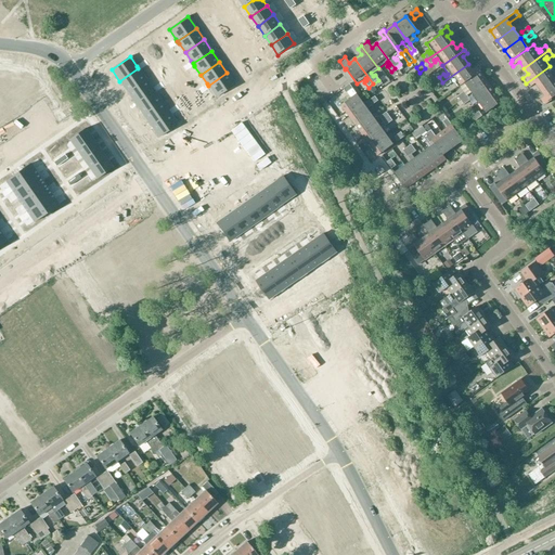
[(457,88),(464,84),(478,74),(477,72),(479,71),(477,66),(473,69),(468,64),(442,82),(447,87),(451,84),(450,82),(452,80),(457,88)]
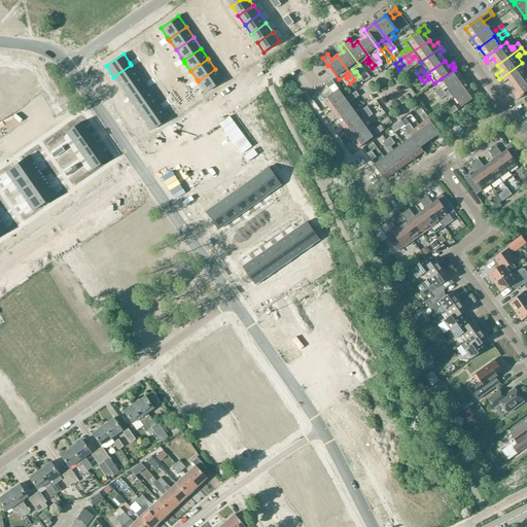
[(526,70),(522,63),(499,79),(502,83),(508,79),(513,85),(526,75),(526,70)]
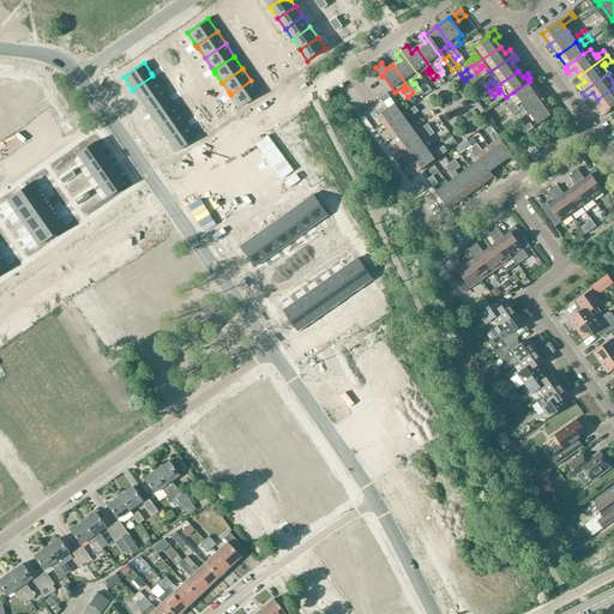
[(152,76),(132,90),(140,102),(162,88),(155,78),(152,76)]
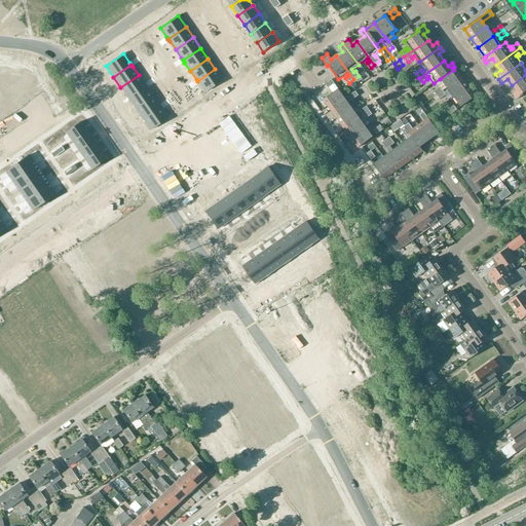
[(215,69),(197,81),(198,83),(199,83),(205,92),(223,80),(215,69)]
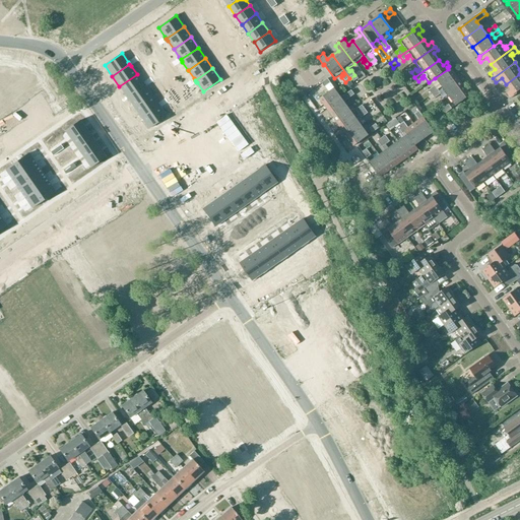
[(448,69),(435,78),(442,87),(455,78),(454,76),(448,69)]
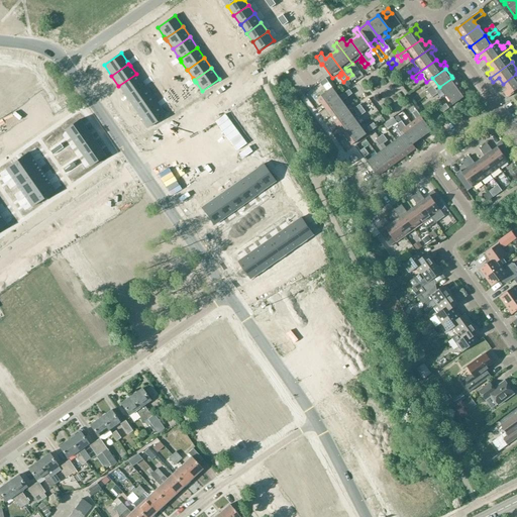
[(136,74),(118,86),(126,97),(143,85),(141,82),(136,74)]
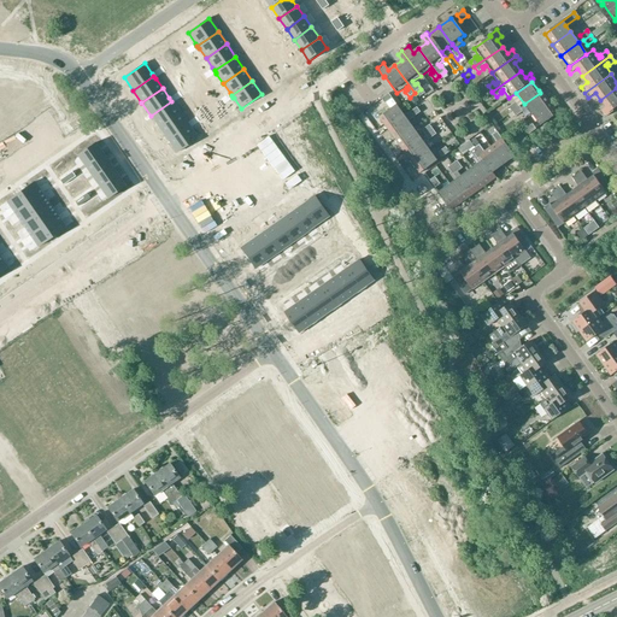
[(605,107),(599,112),(604,119),(613,112),(612,112),(616,107),(616,88),(600,100),(605,107)]
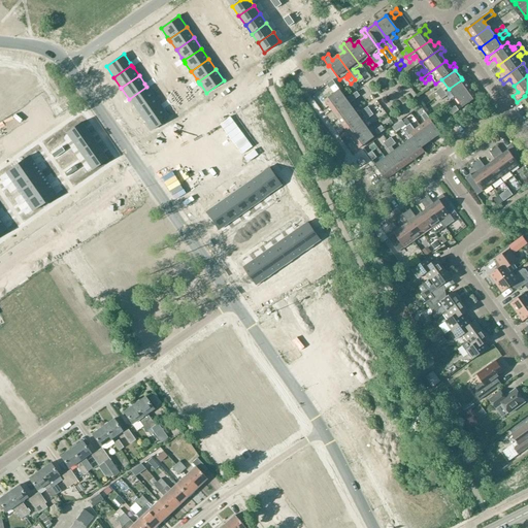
[(455,98),(469,89),(462,79),(449,89),(455,98)]
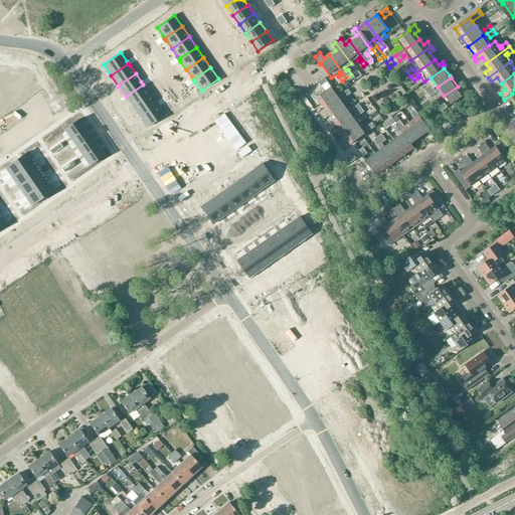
[(318,83),(321,88),(327,82),(324,78),(318,83)]
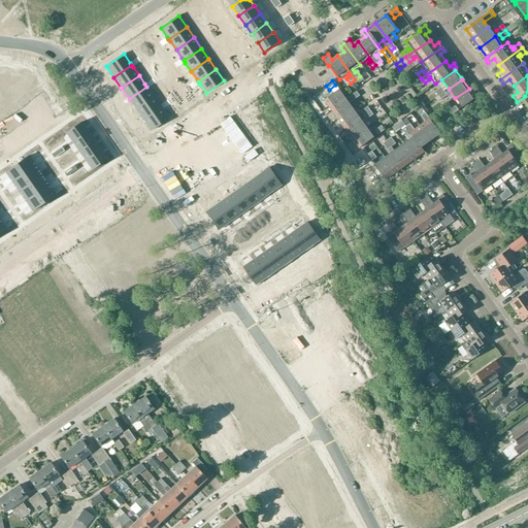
[(355,81),(349,87),(352,92),(359,87),(355,81)]
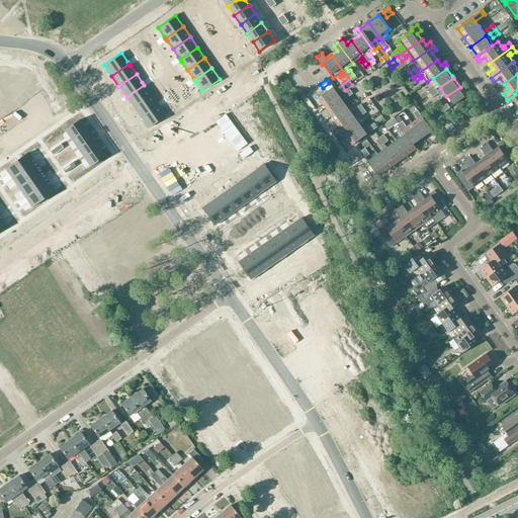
[(144,85),(126,97),(134,107),(151,95),(145,87),(145,86),(144,85)]
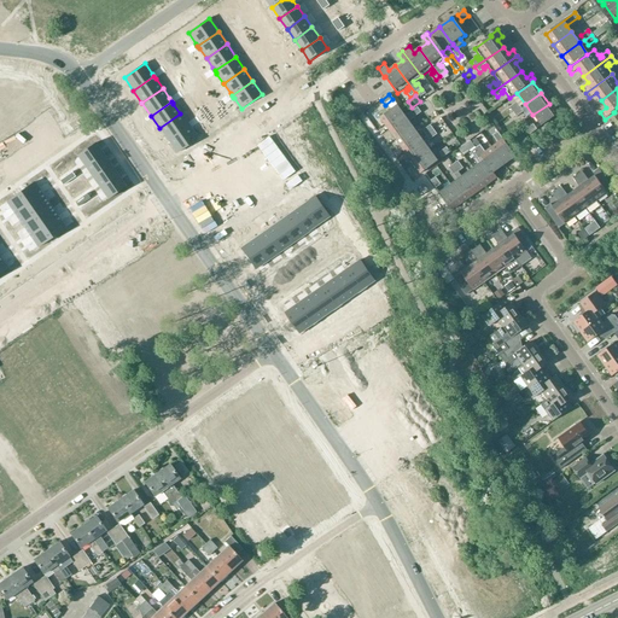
[(549,104),(532,115),(541,127),(557,115),(549,104)]
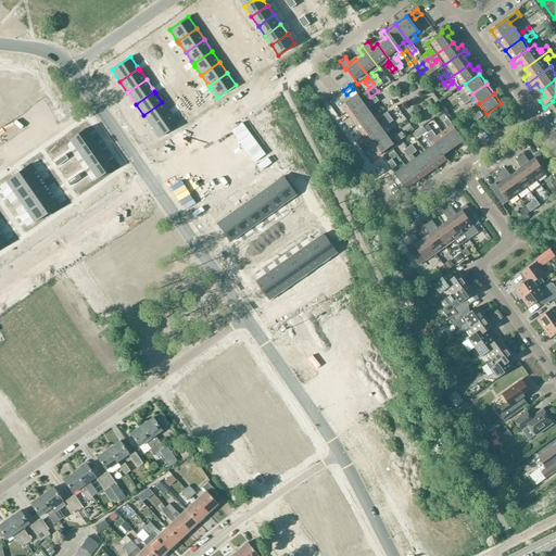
[(341,106),(349,116),(365,104),(357,95),(341,106)]
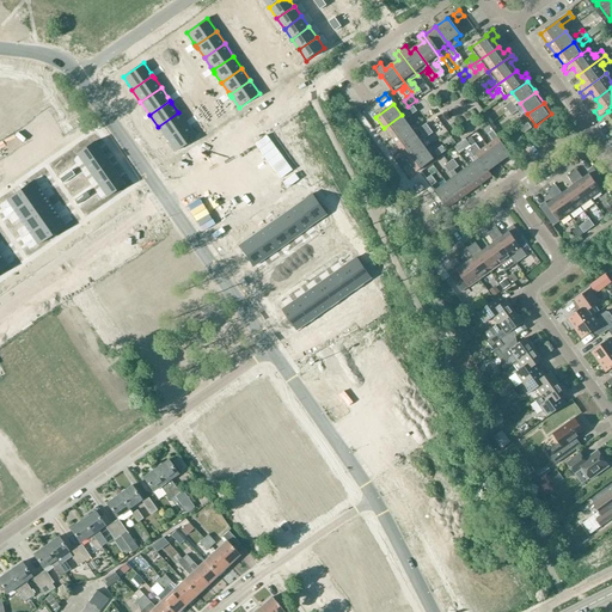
[(178,112),(158,127),(166,139),(187,124),(185,122),(178,112)]
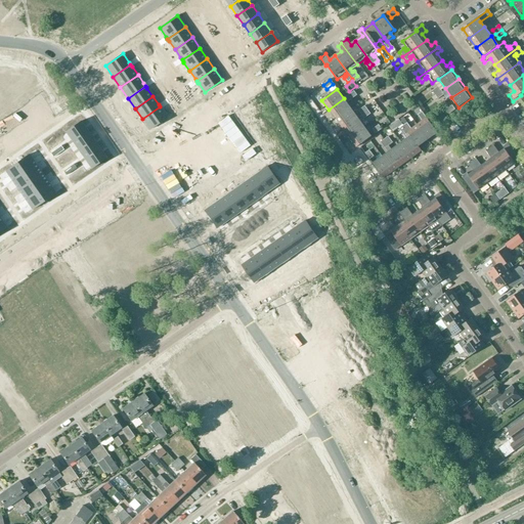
[(344,98),(329,110),(336,119),(351,108),(347,102),(350,100),(348,96),(344,99),(344,98)]
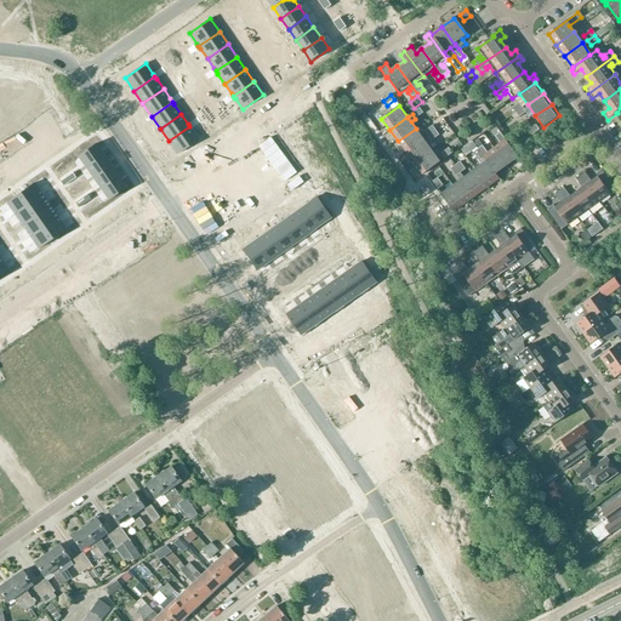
[(528,131),(531,136),(539,130),(535,125),(528,131)]
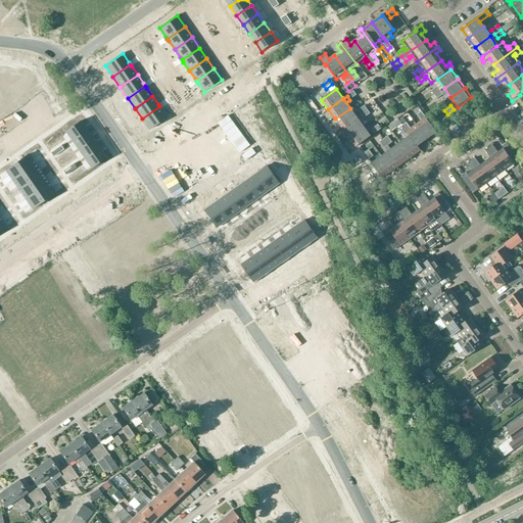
[(159,106),(142,119),(149,130),(168,117),(161,108),(160,108),(159,106)]
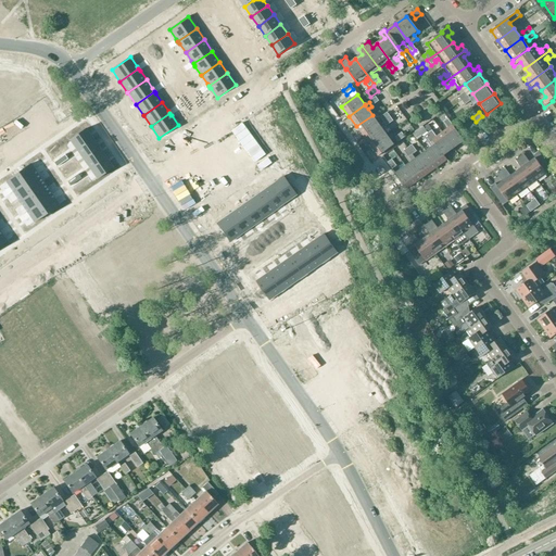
[(356,126),(363,137),(379,125),(373,115),(356,126)]
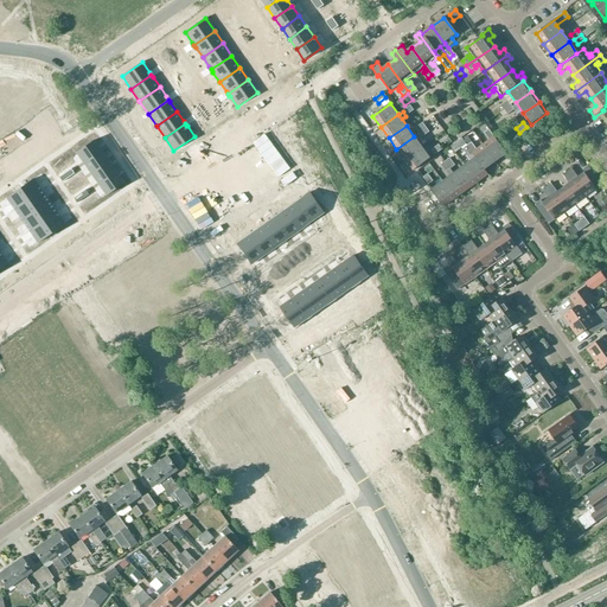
[(483,146),(494,163),(506,155),(489,131),(484,134),(489,141),(483,146)]
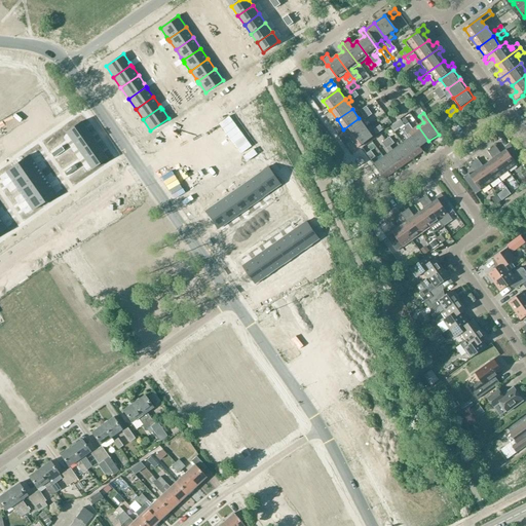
[(366,127),(359,118),(343,129),(350,139),(366,127)]
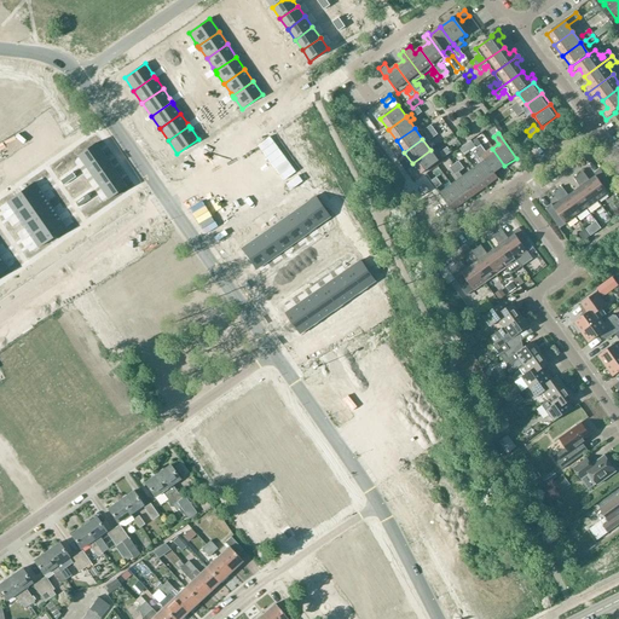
[(94,144),(77,156),(85,167),(103,155),(94,144)]
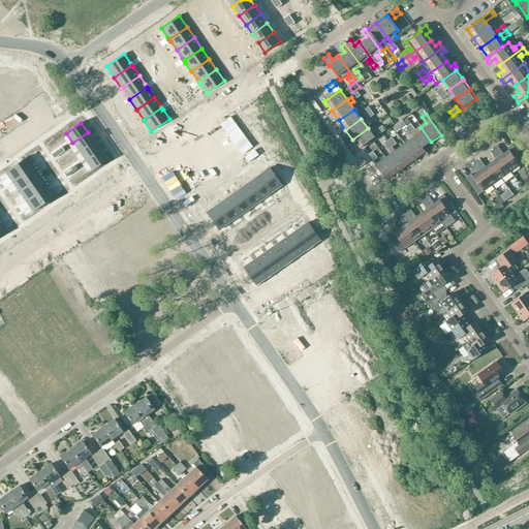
[(407,127),(411,134),(413,137),(414,137),(422,149),(423,148),(431,142),(421,127),(415,131),(410,125),(407,127)]
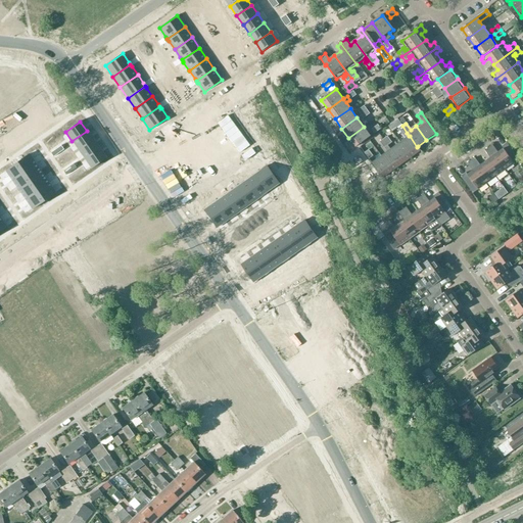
[(407,133),(402,126),(398,129),(402,135),(407,133)]
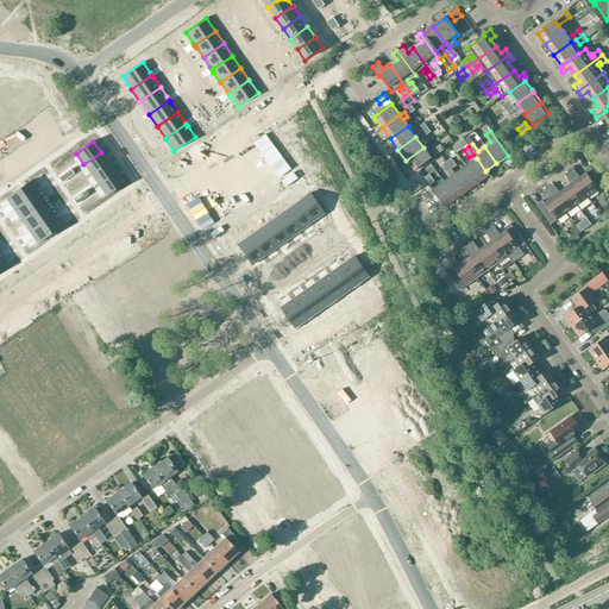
[(424,148),(406,161),(413,171),(431,159),(424,148)]
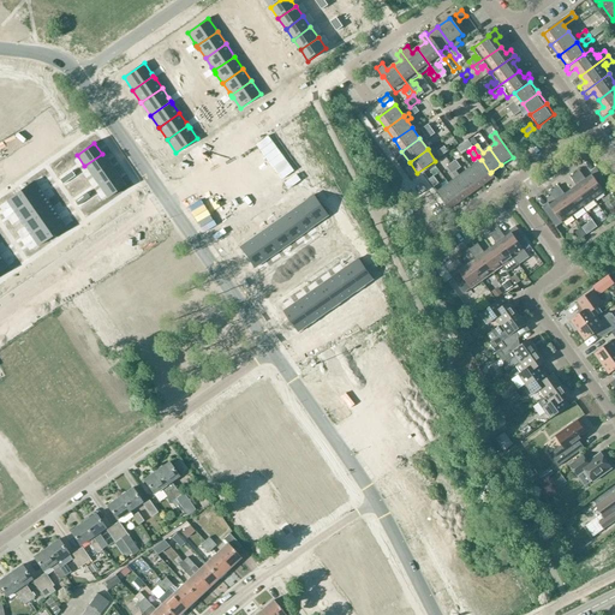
[(102,154),(84,166),(91,177),(109,165),(102,154)]
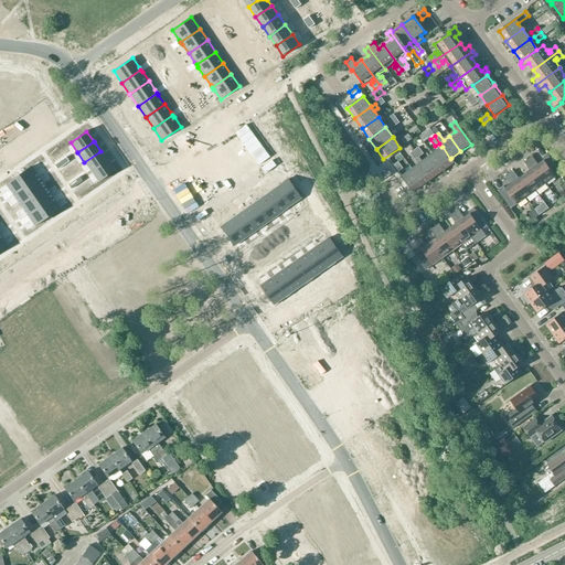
[(438,150),(432,155),(444,170),(455,163),(451,158),(450,159),(443,147),(441,147),(439,144),(435,146),(438,150)]
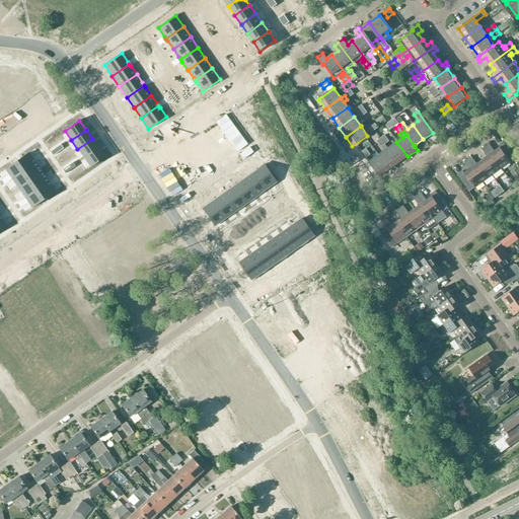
[(380,139),(385,145),(388,142),(384,136),(380,139)]
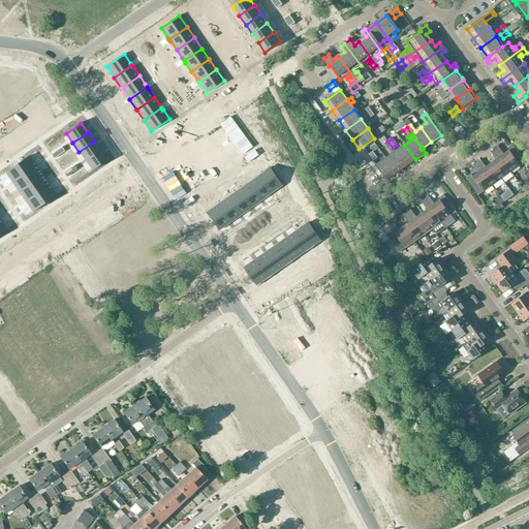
[(94,142),(79,152),(86,161),(100,151),(94,142)]
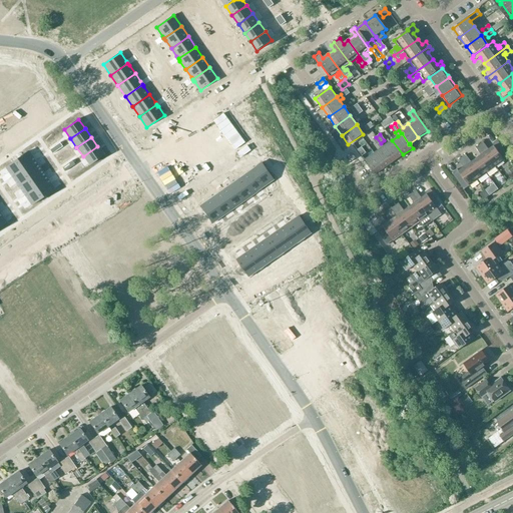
[(381,143),(376,137),(372,139),(377,146),(381,143)]
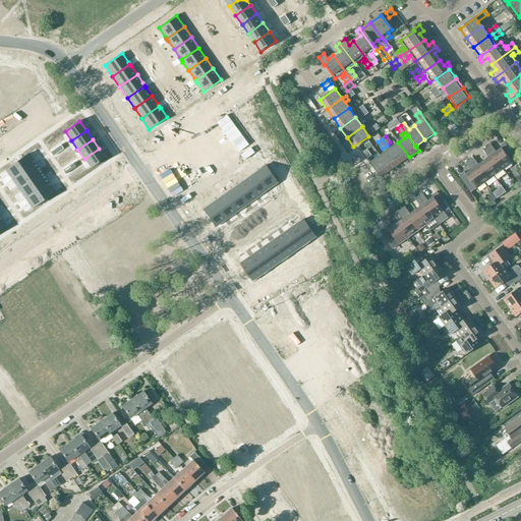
[(389,149),(400,164),(409,157),(398,142),(389,149)]
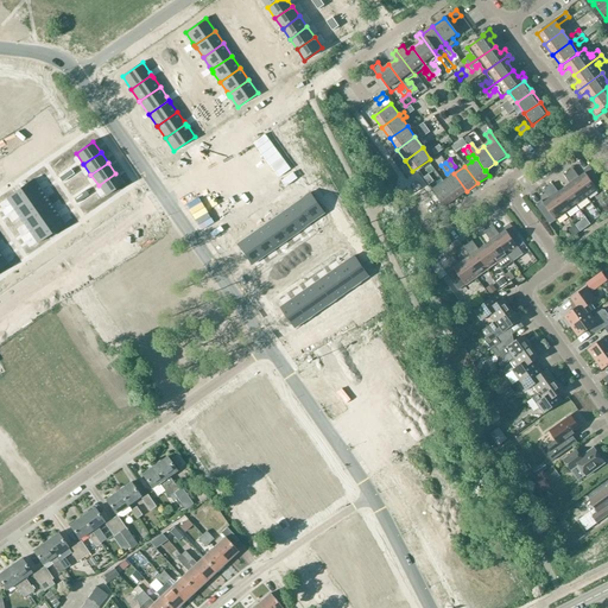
[(572,169),(568,172),(587,198),(597,190),(595,187),(601,183),(589,166),(583,171),(584,173),(578,178),(572,169)]
